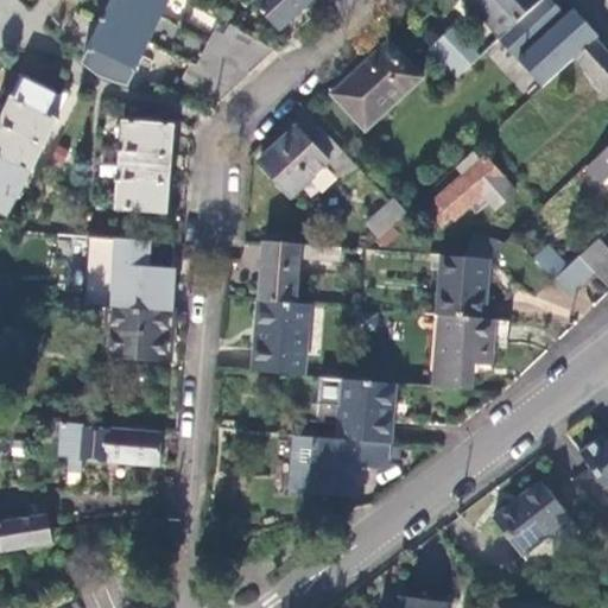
[(163,18),(126,0),(115,0),(106,21),(150,43),(163,18)]
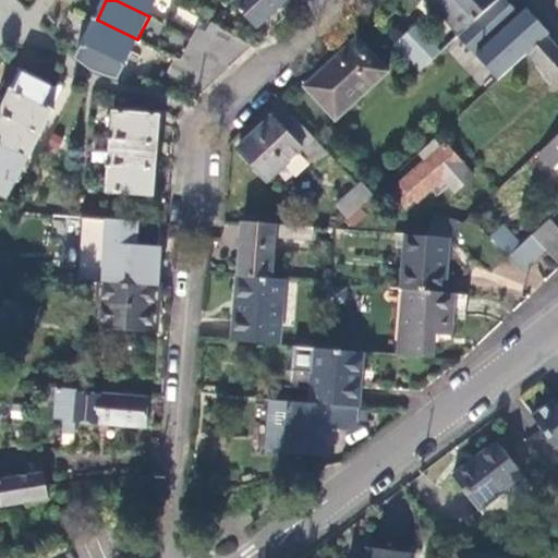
[(156,0),(116,0),(149,16),(156,0)]
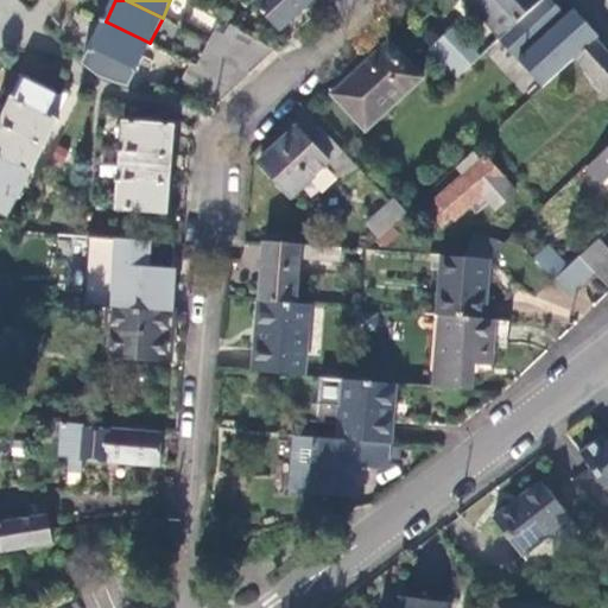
[(260,0),(257,5),(280,31),(312,0),(260,0)]
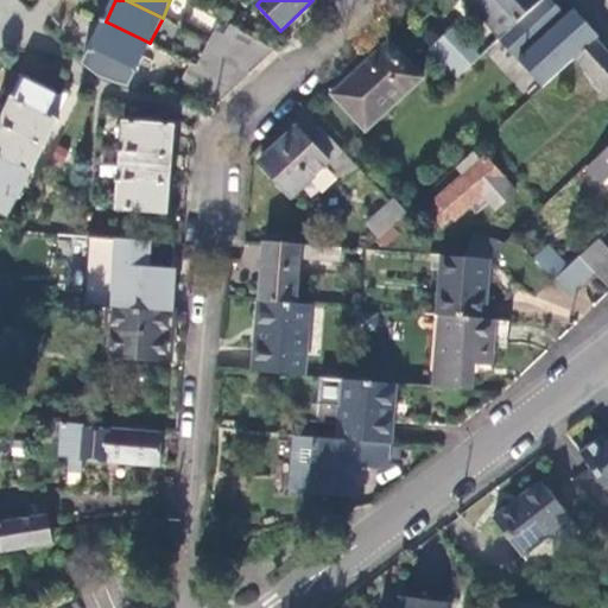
[(542,0),(468,0),(492,26),(466,49),(456,38),(444,50),(438,44),(429,51),(455,80),(477,58),(502,37),(540,1),(542,0)]
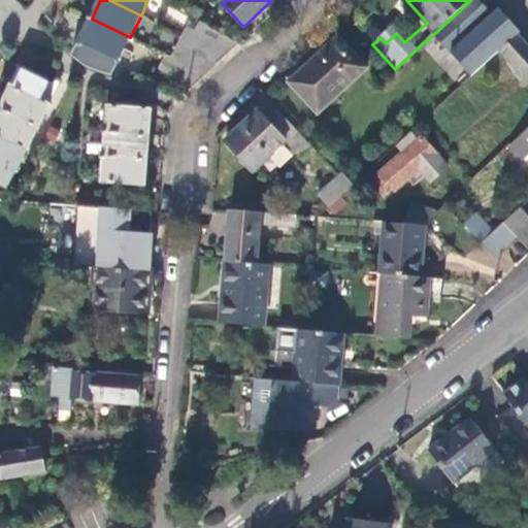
[(484,0),(470,0),(469,1),(472,4),(450,27),(462,41),(458,44),(470,58),(474,55),(480,60),(512,30),(484,0)]
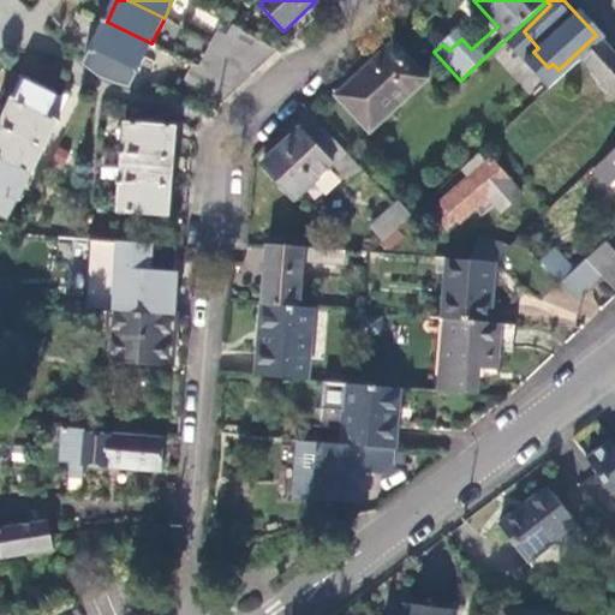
[(151,43),(107,22),(95,46),(94,46),(93,48),(139,72),(141,70),(138,69),(151,43)]
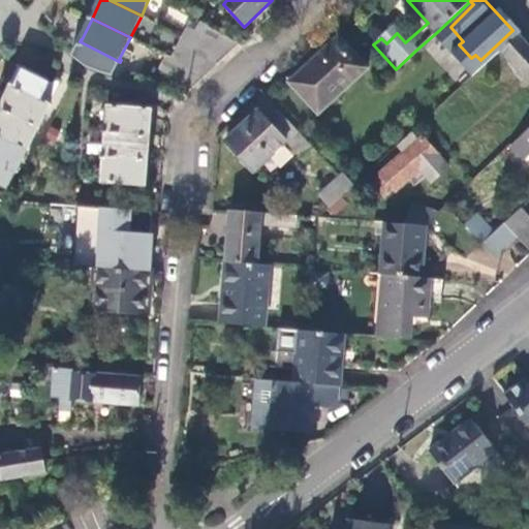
[(223,60),(240,44),(207,26),(205,31),(191,23),(183,38),(223,60)]
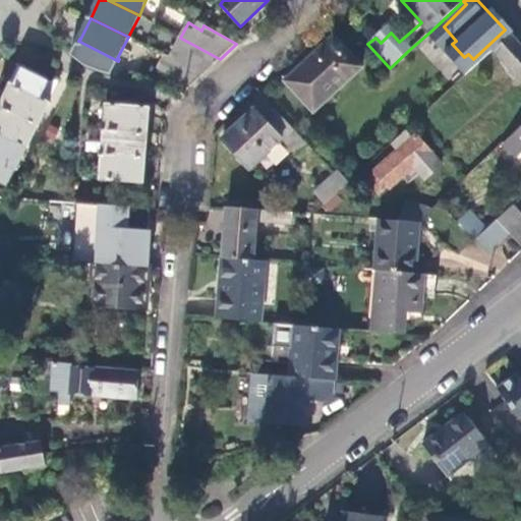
[(430,32),(409,50),(419,60),(440,42),(430,32)]
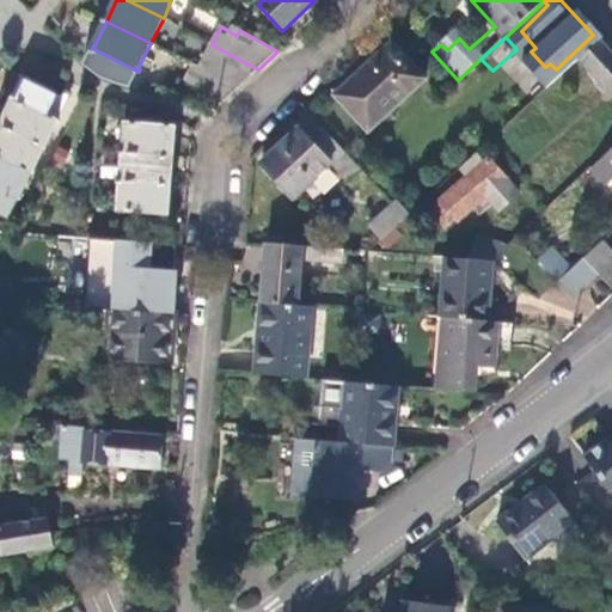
[(611,54),(600,42),(580,60),(600,81),(597,84),(605,93),(607,90),(611,93),(611,54)]
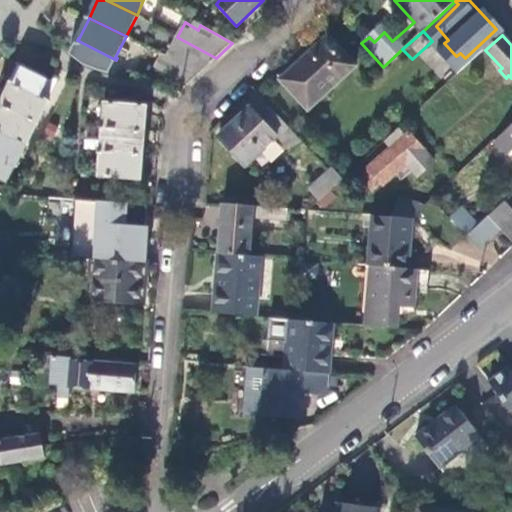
[(281,81),(309,110),(356,66),(327,36),(281,81)]
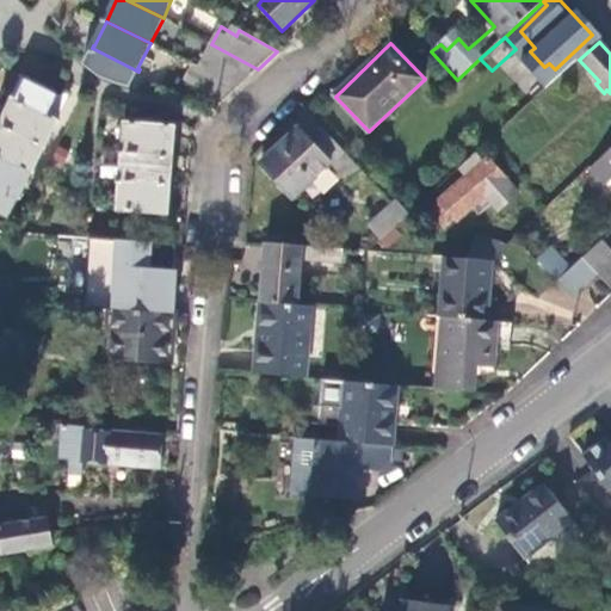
[(238,87),(258,69),(211,44),(198,68),(238,87)]
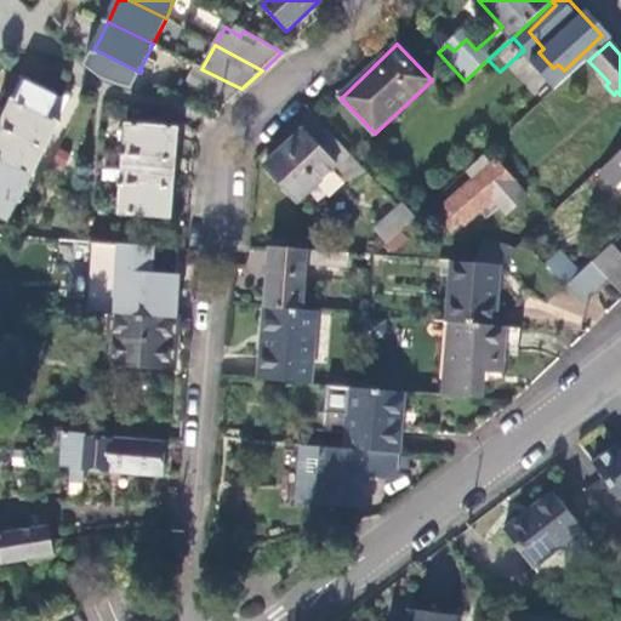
[(189,80),(229,101),(241,89),(201,69),(197,67),(189,80)]
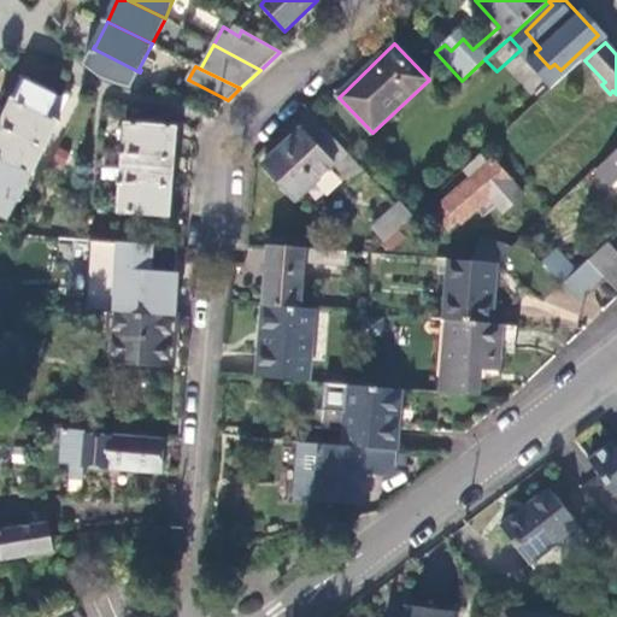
[(0,128),(45,150),(58,123),(51,121),(58,101),(22,86),(16,100),(12,99),(11,101),(12,103),(0,128)]
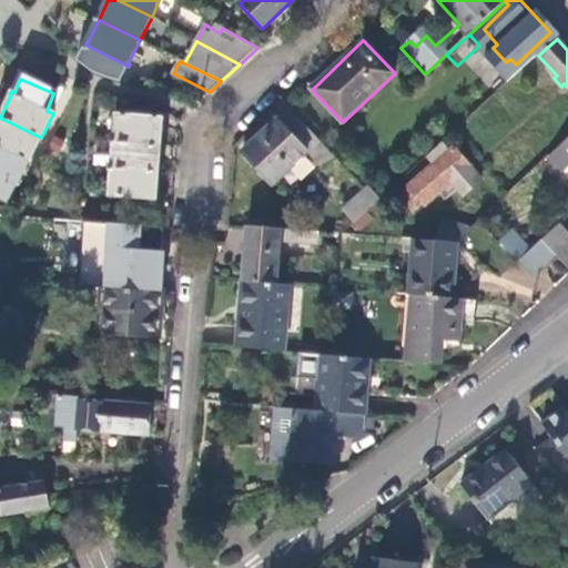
[(322,170),(334,159),(290,109),(242,153),(271,186),(306,153),(322,170)]
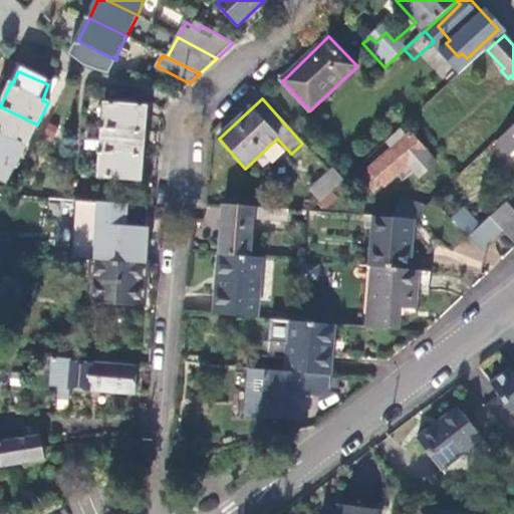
[(105,106),(104,129),(145,132),(147,109),(148,109),(149,107),(103,104),(103,106),(105,106)]
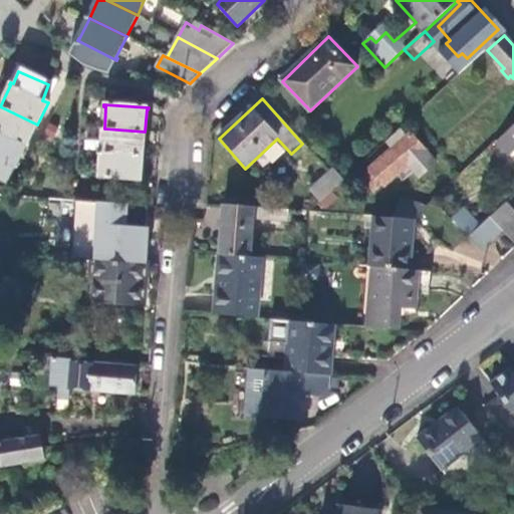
[(0,106),(0,134),(26,147),(37,124),(0,106)]
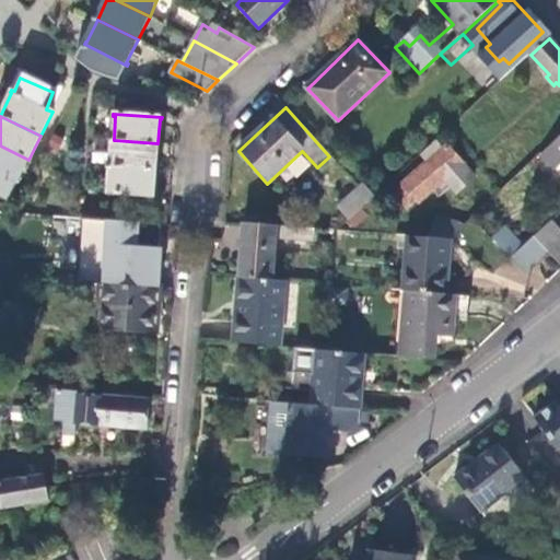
[(559,137),(539,156),(555,173),(559,167),(559,137)]
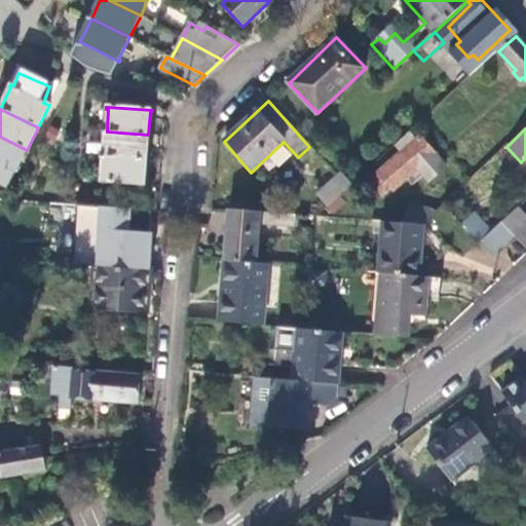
[(148,135),(107,132),(105,156),(146,159),(148,135)]
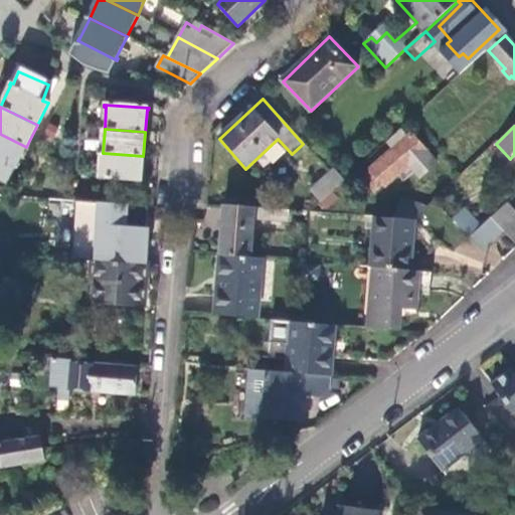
[(16,167),(26,147),(0,134),(0,177),(5,180),(12,167),(17,170),(17,168),(16,167)]
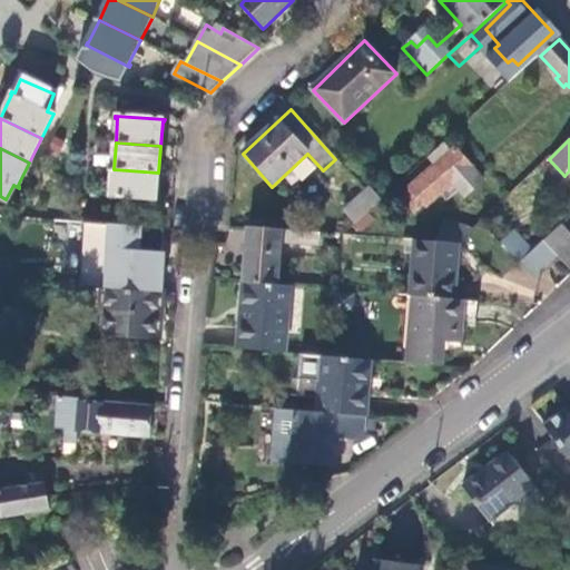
[(403,199),(415,213),(424,204),(426,206),(451,184),(467,199),(484,183),(469,166),(454,149),(411,189),(412,190),(403,199)]
